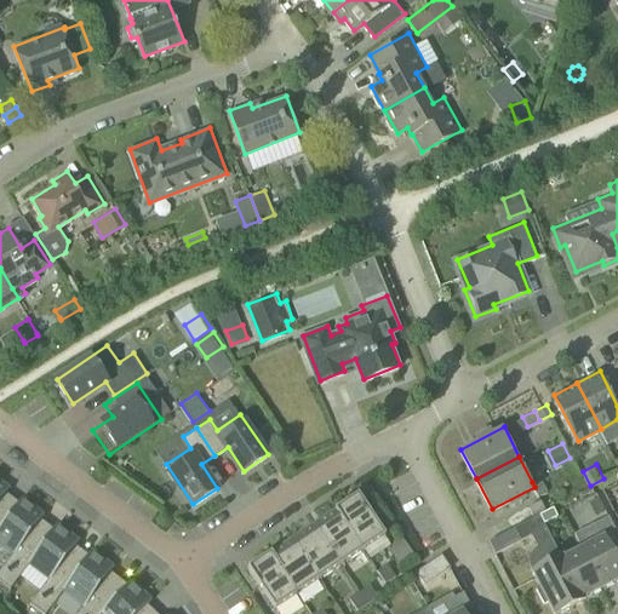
[(0,526),(19,500),(0,486),(4,481),(0,477),(0,526)]
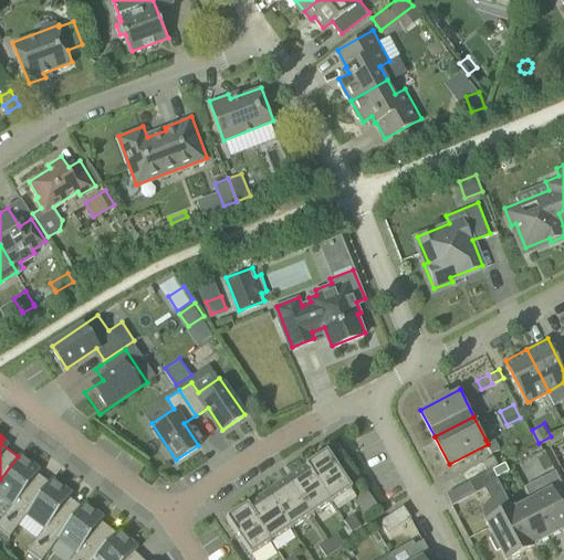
[(494,435),(486,440),(488,444),(492,451),(501,446),(494,435)]
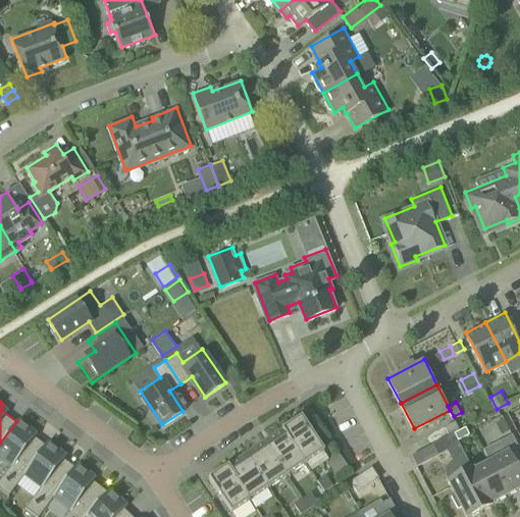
[(325,448),(302,414),(283,426),(306,461),(325,448)]
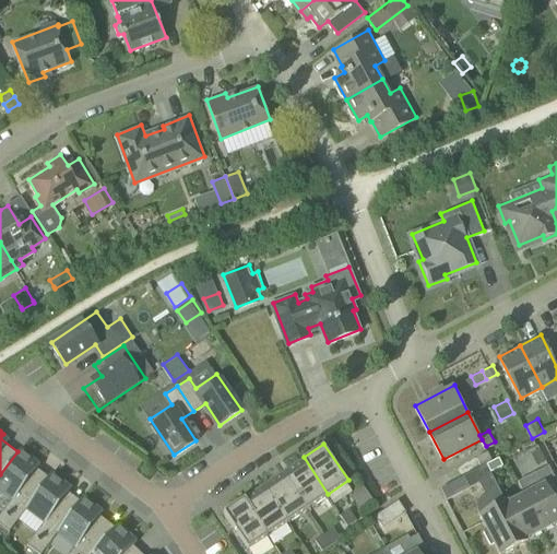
[(541,446),(531,451),(536,461),(546,457),(541,446)]
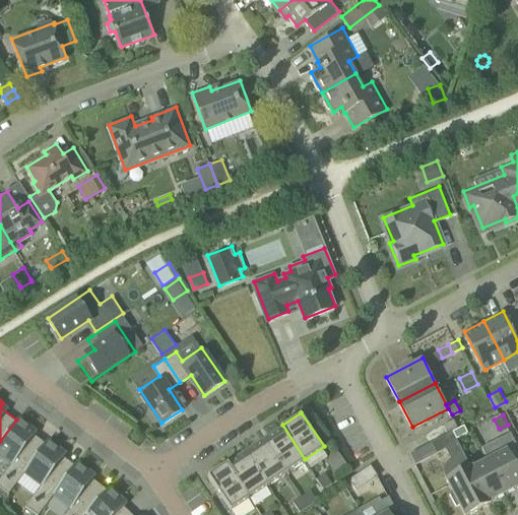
[(23,470),(46,441),(29,430),(33,426),(19,415),(16,420),(0,441),(0,451),(12,461),(0,476),(0,485),(9,492),(25,470),(23,470)]
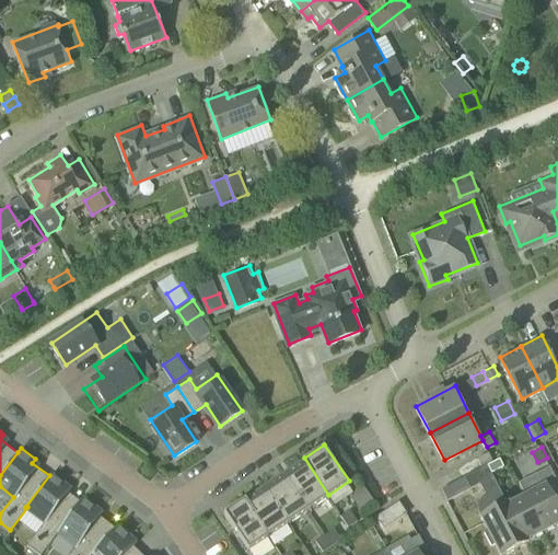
[(477,458),(483,465),(488,463),(493,460),(489,451),(477,458)]
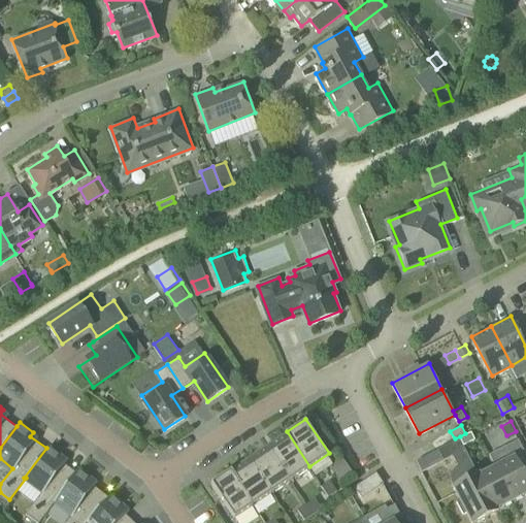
[(309,466),(287,431),(268,444),(291,479),(309,466)]
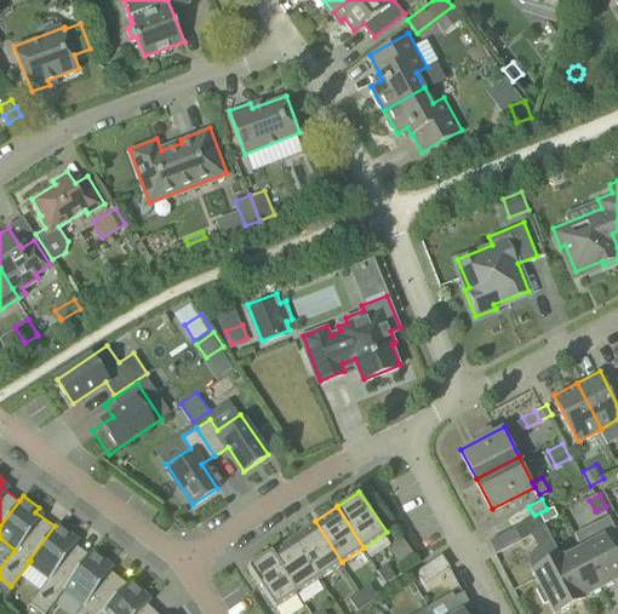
[(547,509),(541,512),(545,521),(555,516),(550,508),(547,509)]
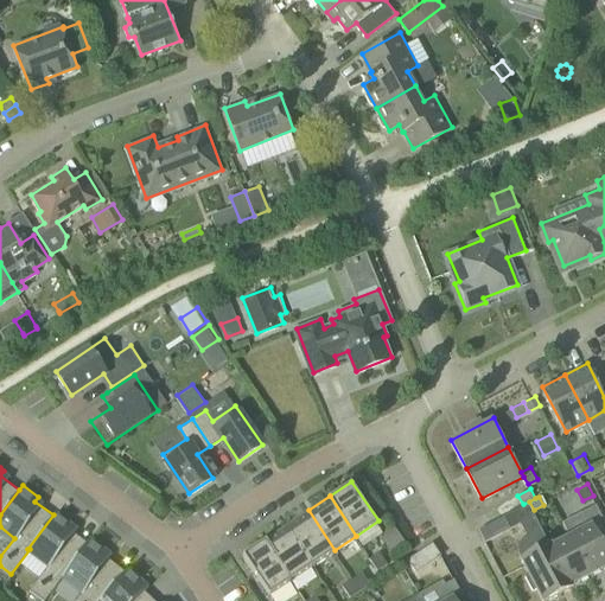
[(529,502),(523,504),(503,515),(510,528),(521,522),(527,532),(523,535),(521,539),(518,545),(518,549),(520,551),(522,557),(529,571),(524,573),(533,588),(537,587),(545,600),(562,590),(561,588),(571,583),(551,545),(552,545),(534,510),(529,502)]
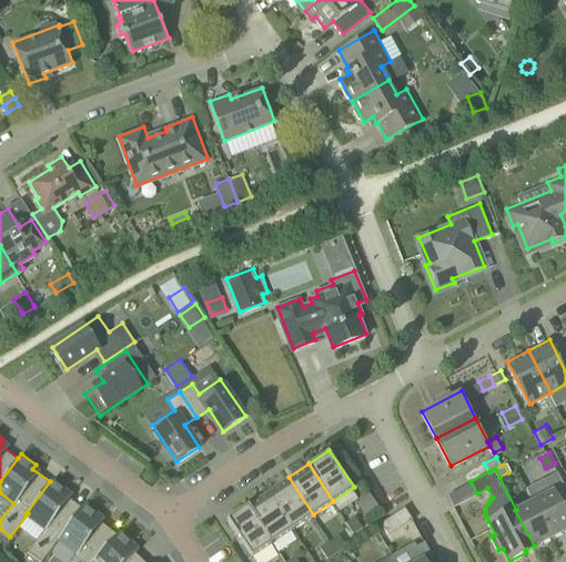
[(565,484),(558,470),(527,487),(534,500),(553,535),(565,528),(565,484)]
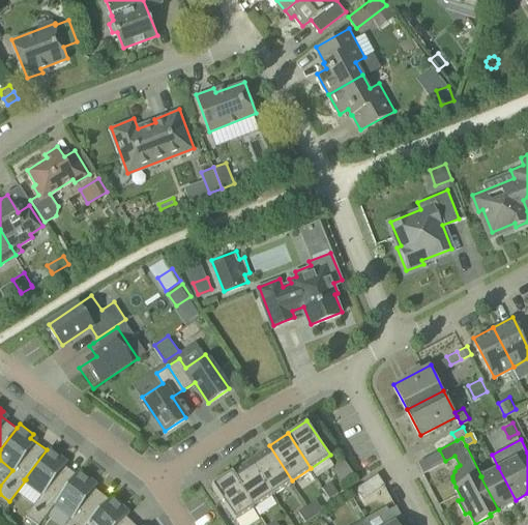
[(292,480),(269,445),(251,458),(273,493),(292,480)]
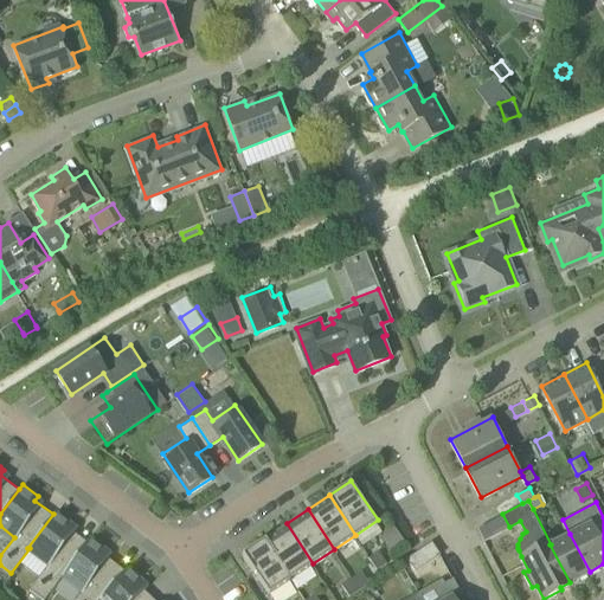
[(62,573),(88,540),(69,526),(72,521),(57,510),(53,514),(27,548),(30,548),(49,563),(30,587),(45,599),(63,574),(62,573)]
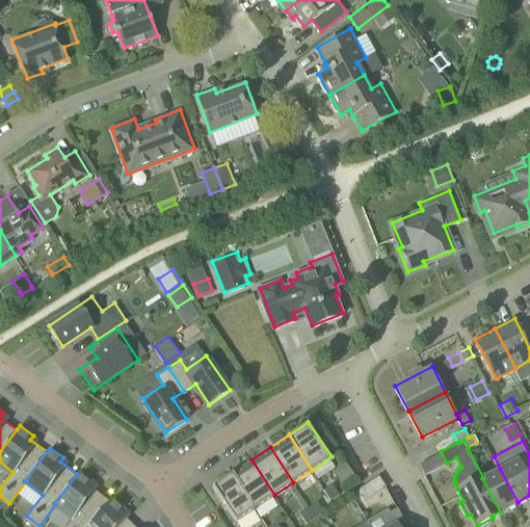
[(256,507),(274,495),(252,459),(232,472),(256,507)]
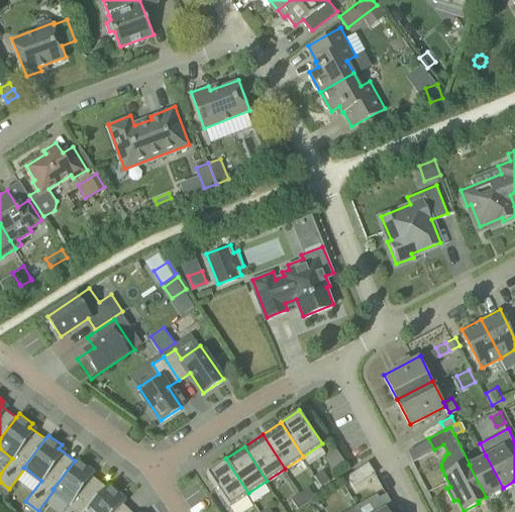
[(486,455),(470,465),(469,465),(486,497),(503,488),(486,455)]
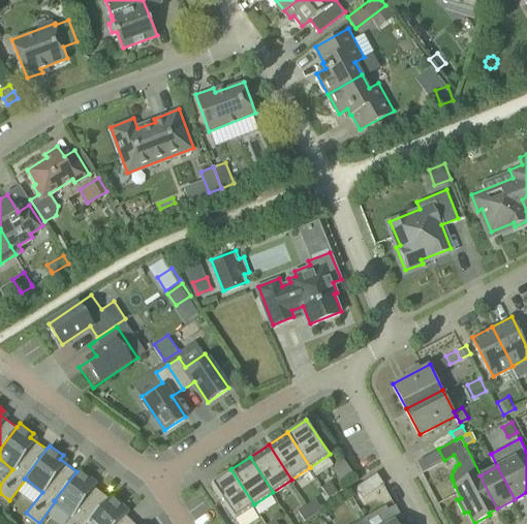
[(84,523),(110,497),(89,482),(92,478),(79,467),(76,471),(54,500),(55,501),(72,514),(64,523),(85,523),(84,523)]
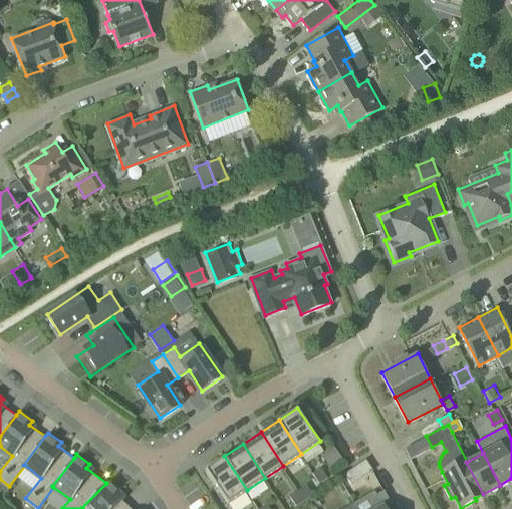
[(247,490),(224,456),(206,469),(229,502),(247,490)]
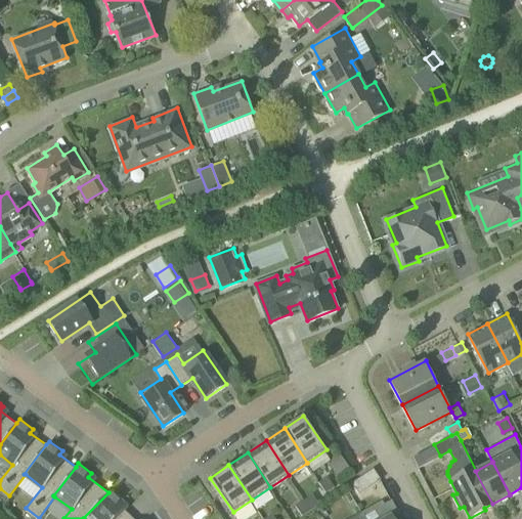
[(352,481),(359,492),(381,478),(374,467),(352,481)]
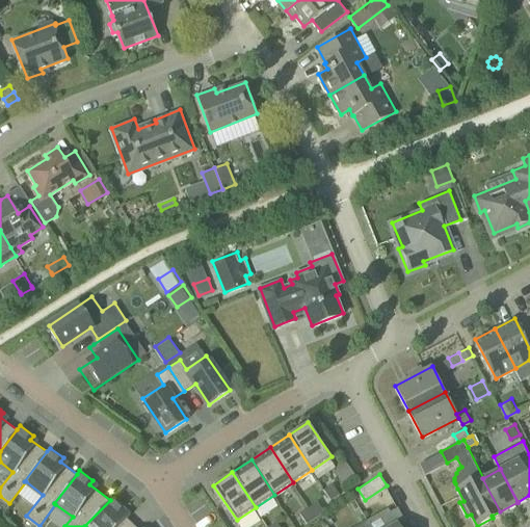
[(340,493),(333,482),(324,488),(332,499),(340,493)]
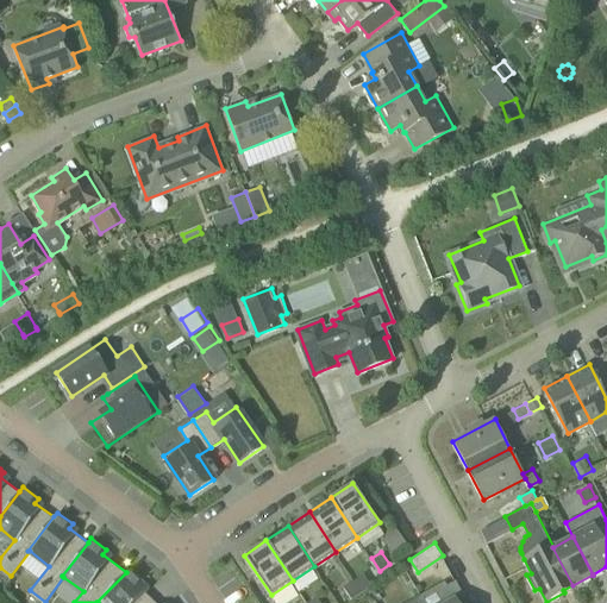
[(157,602),(145,591),(139,585),(144,582),(130,567),(126,572),(97,602),(98,602),(157,602)]
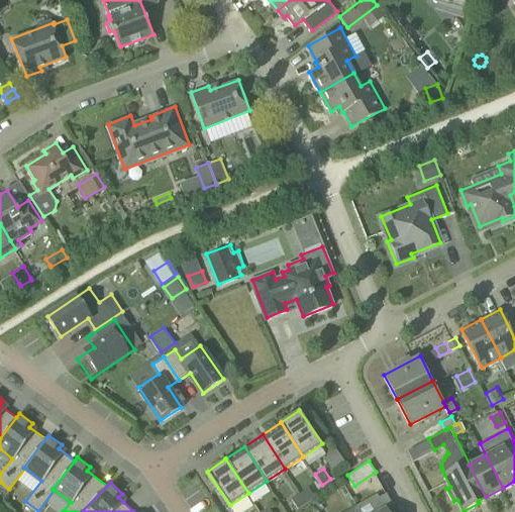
[(315,496),(309,486),(300,491),(307,502),(315,496)]
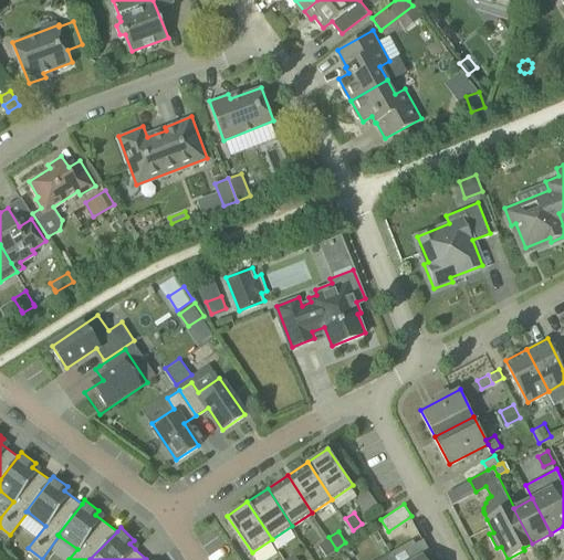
[(336,549),(329,537),(320,543),(327,555),(336,549)]
